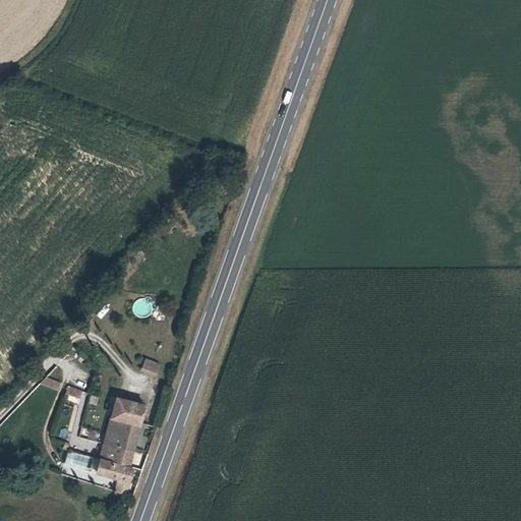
[(131,312),(145,319),(152,302),(138,296),(131,312)]
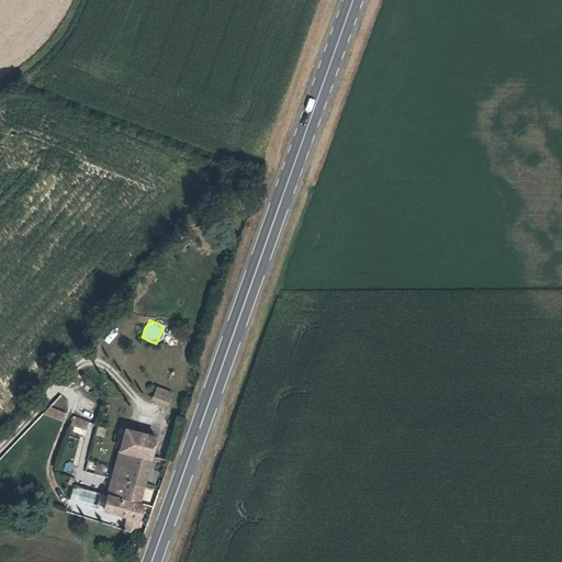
[(168,405),(171,391),(155,386),(150,401),(168,405)]
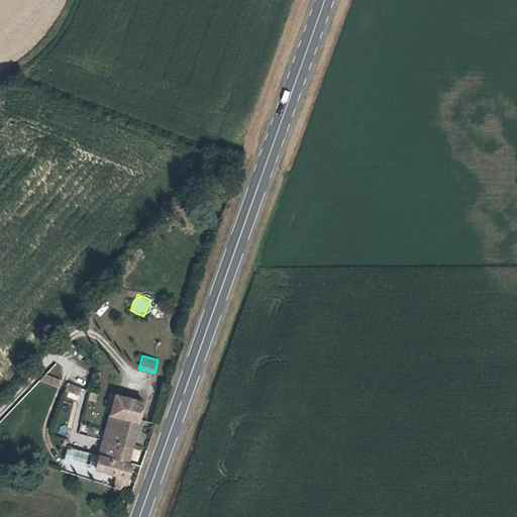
[(103,385),(104,374),(97,373),(95,384),(103,385)]
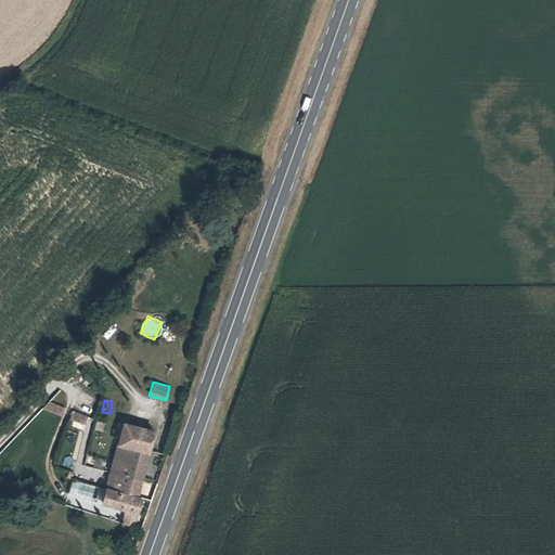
[(86,429),(90,416),(73,411),(68,424),(86,429)]
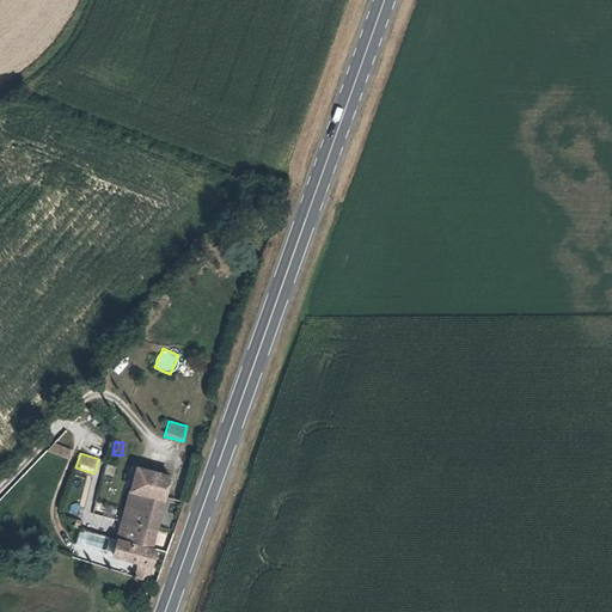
[(170,476),(136,466),(122,521),(122,524),(136,527),(136,524),(155,528),(170,476)]
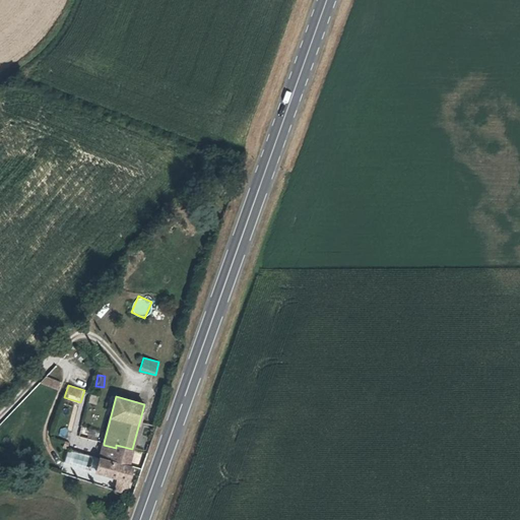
[(58,435),(66,437),(68,429),(60,427),(58,435)]
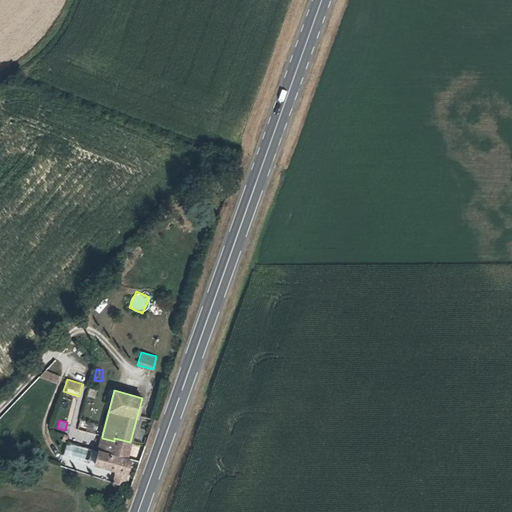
[(2,422),(2,432),(16,432),(16,423),(2,422)]
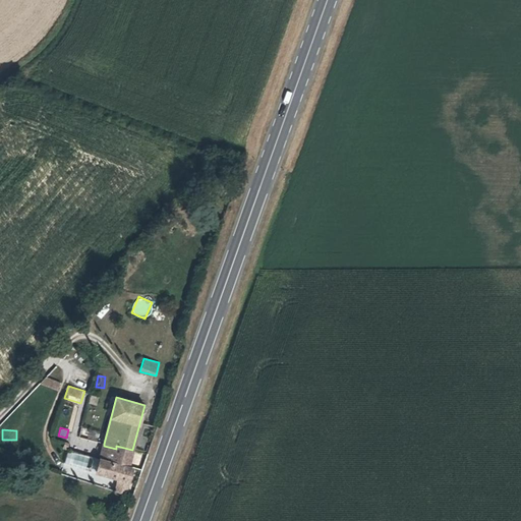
[(116,449),(104,446),(96,472),(119,478),(116,490),(124,494),(132,467),(128,466),(132,450),(116,446),(116,449)]
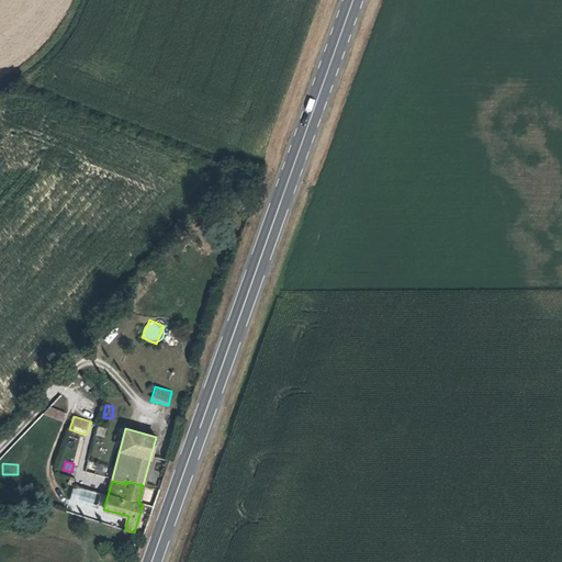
[(72,486),(69,498),(99,505),(102,493),(72,486)]
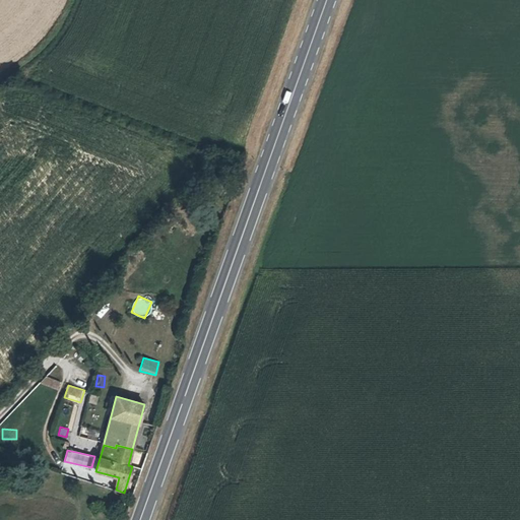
All buildings are outlined.
